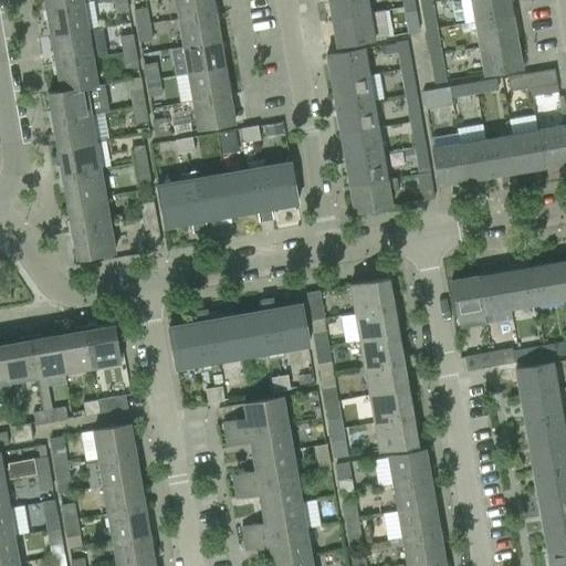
[(42,0),(44,10),(82,3),(81,0),(42,0)]
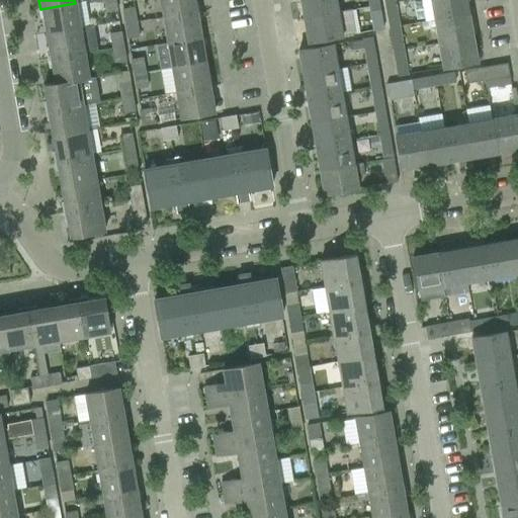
[(114,0),(102,0),(105,13),(117,10),(114,0)]
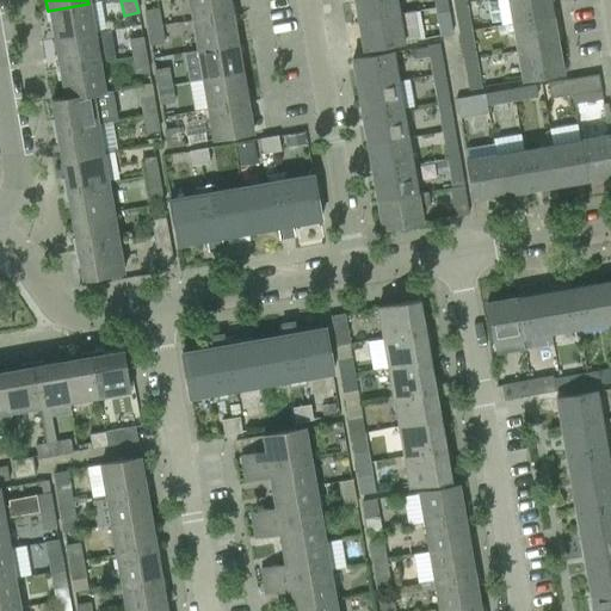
[(187,0),(191,19),(230,12),(228,0),(187,0)]
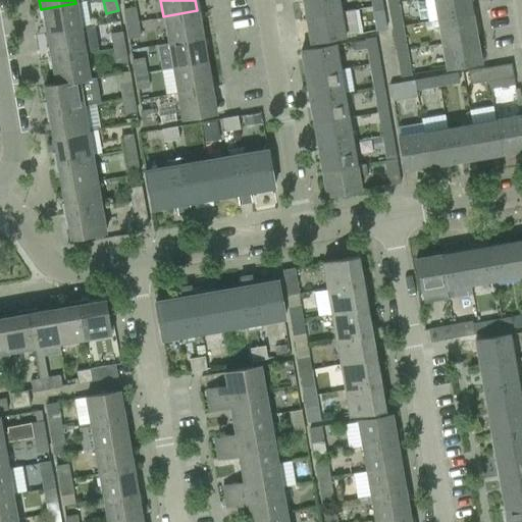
[(337,0),(302,0),(305,19),(341,13),(337,0)]
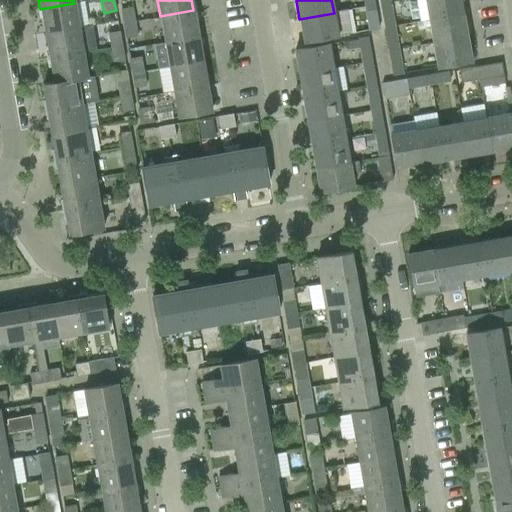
[(415,0),(419,23),(429,21),(463,15),(460,0),(415,0)]
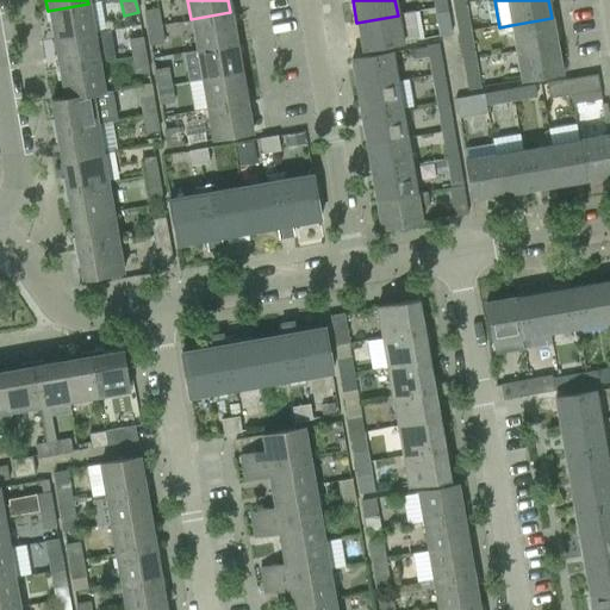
[(48,11),(54,41),(93,33),(88,4),(48,11)]
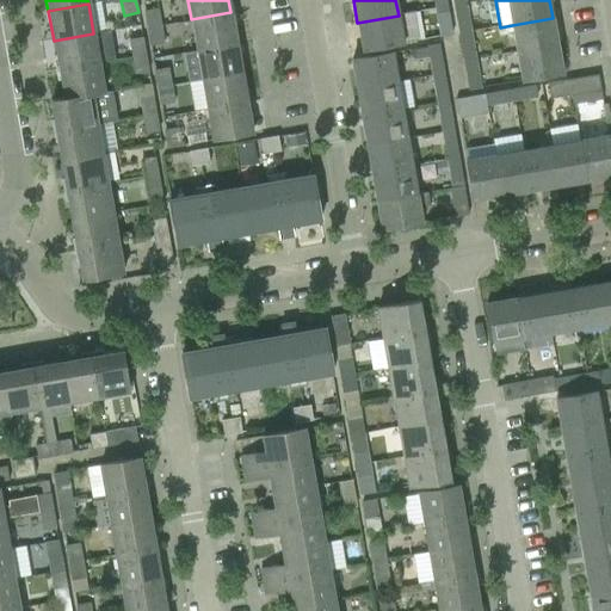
[(142,11),(146,28),(160,24),(158,8),(142,11)]
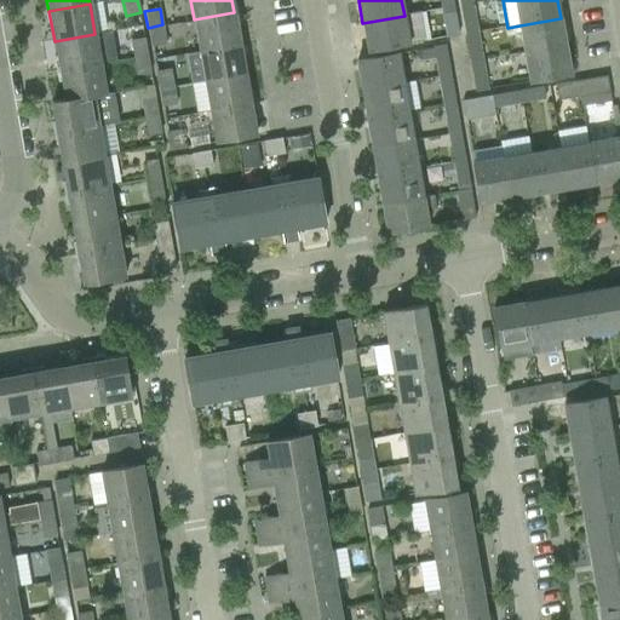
[(475,10),(460,12),(465,35),(478,33),(475,10)]
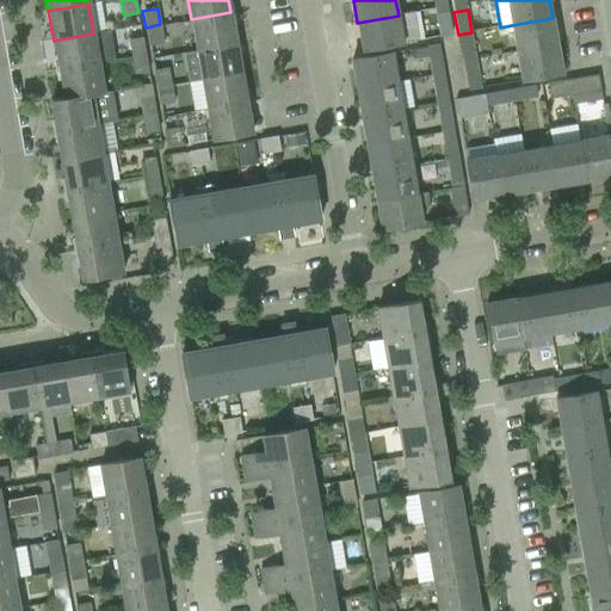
[(191,19),(196,50),(236,43),(230,12),(191,19)]
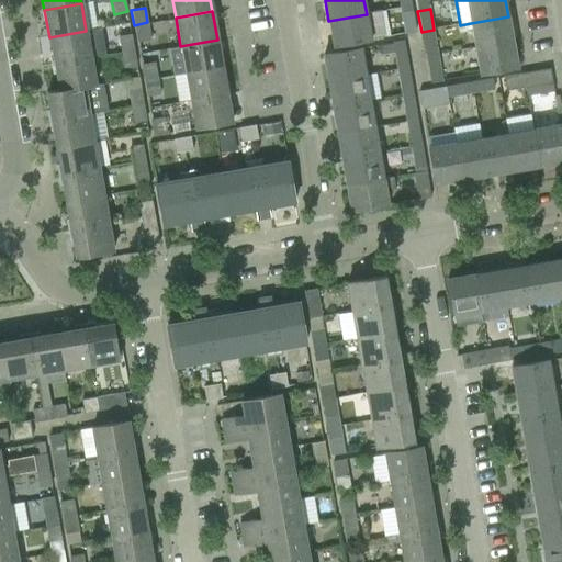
[(367,14),(328,21),(334,46),(355,42),(371,40),(384,37),(380,12),(367,14)]
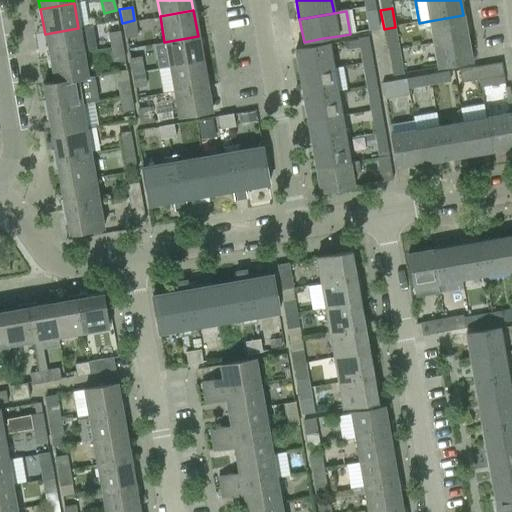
[(375,12),(365,13),(368,31),(378,30),(375,12)]
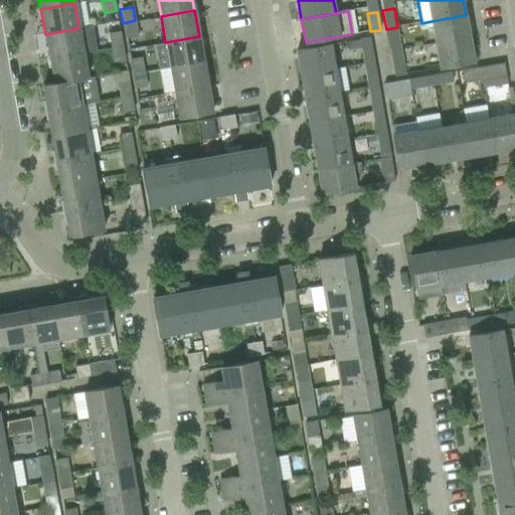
[(432,21),(436,45),(470,39),(466,15),(432,21)]
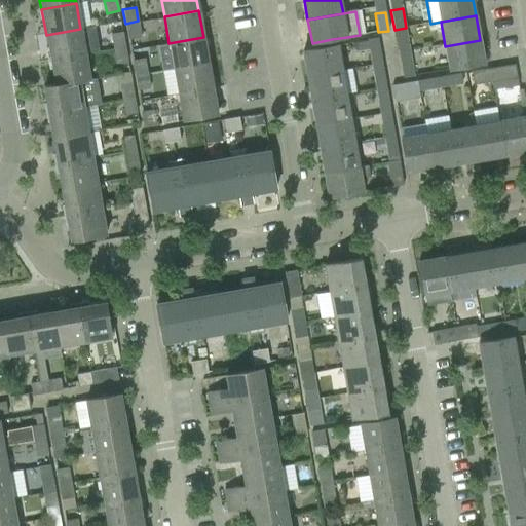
[(138,21),(125,24),(127,40),(141,38),(138,21)]
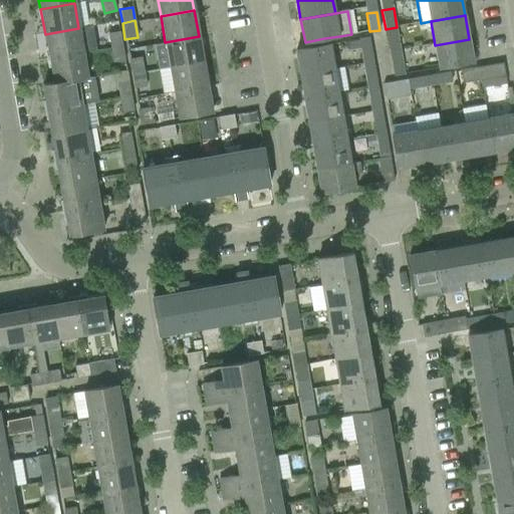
[(78,28),(45,34),(49,58),(82,53),(96,50),(91,25),(78,28)]
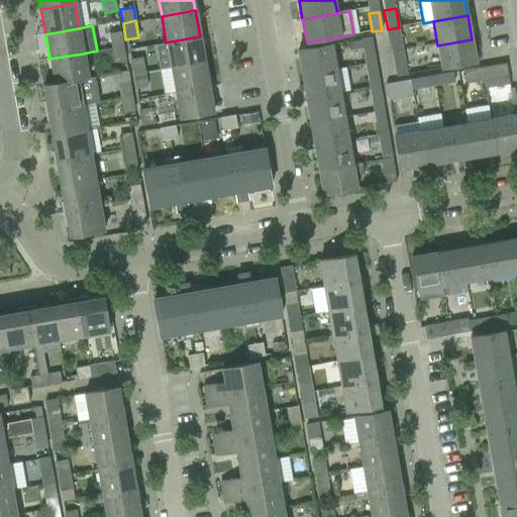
[(399,27),(388,29),(391,48),(402,46),(399,27)]
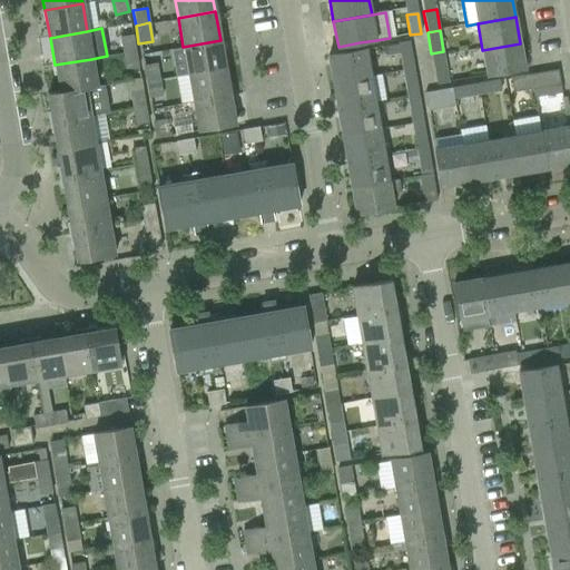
[(133,35),(119,37),(123,53),(136,51),(133,35)]
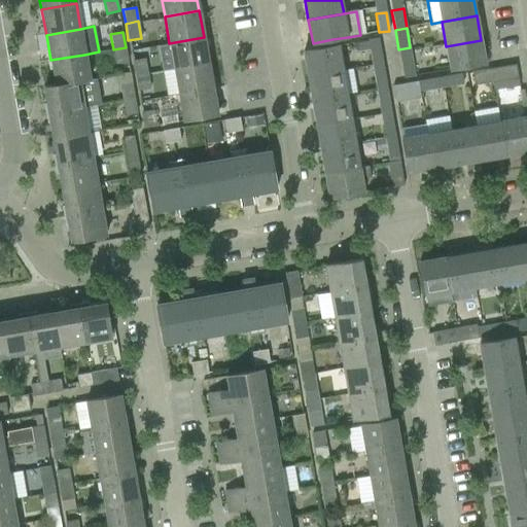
[(169,43),(173,68),(208,62),(204,37),(169,43)]
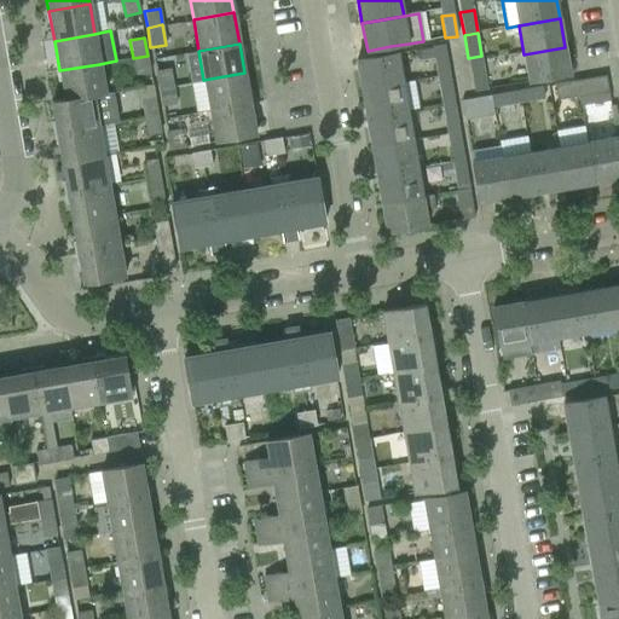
[(444,46),(432,47),(435,70),(449,68),(444,46)]
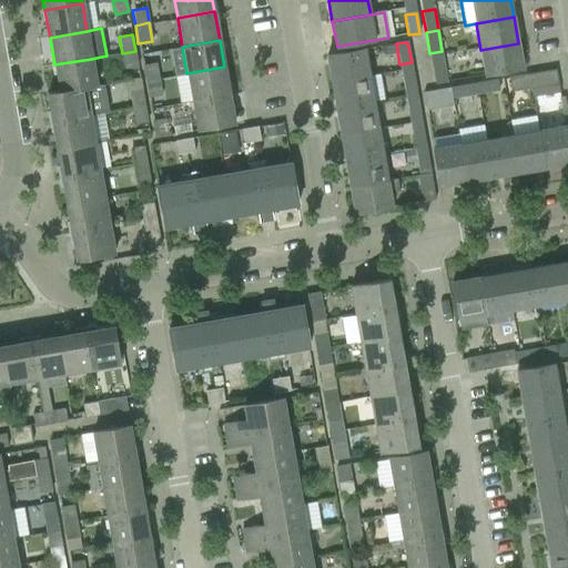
[(518,43),(480,50),(485,74),(523,68),(518,43)]
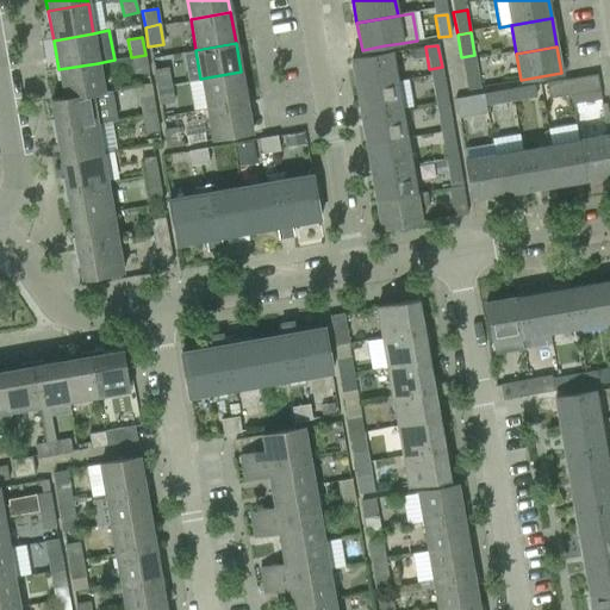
[(374,56),(350,60),(355,89),(396,82),(391,53),(374,56)]
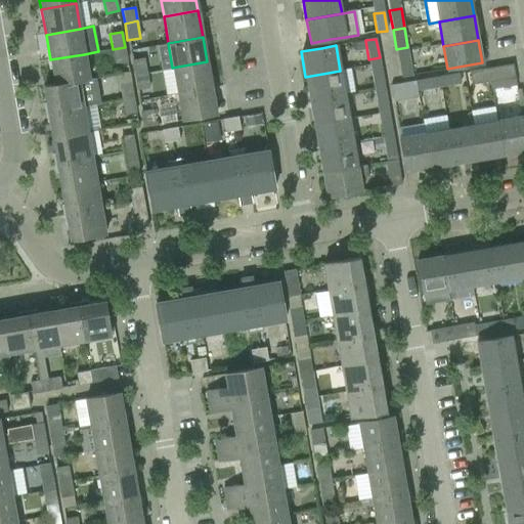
[(125,47),(113,49),(115,63),(127,61),(125,47)]
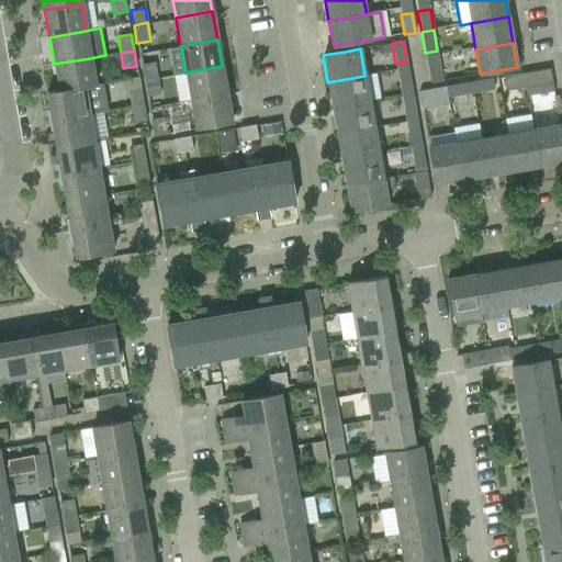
[(54,64),(58,91),(96,85),(90,58),(54,64)]
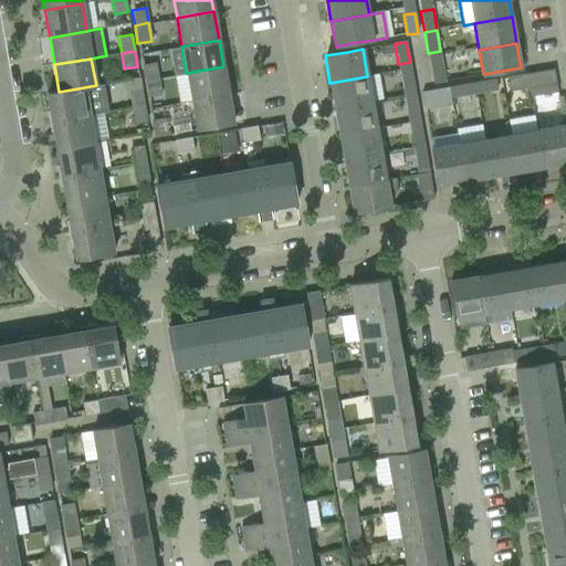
[(442,62),(430,64),(433,84),(446,82),(442,62)]
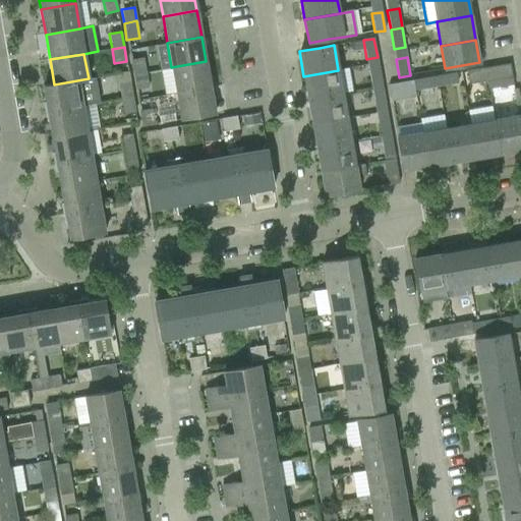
[(130,60),(132,73),(146,71),(142,58),(130,60)]
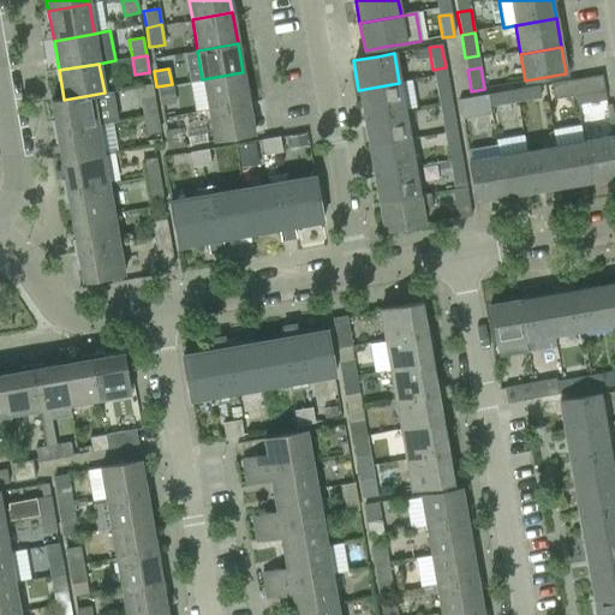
[(202,79),(208,109),(248,102),(243,72),(202,79)]
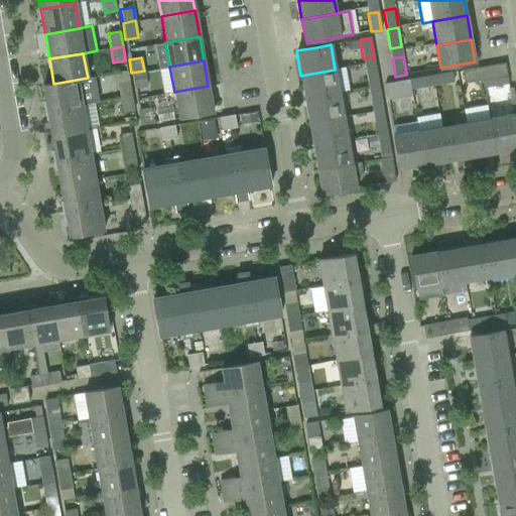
[(480,68),(482,81),(484,89),(508,84),(505,63),(480,68)]
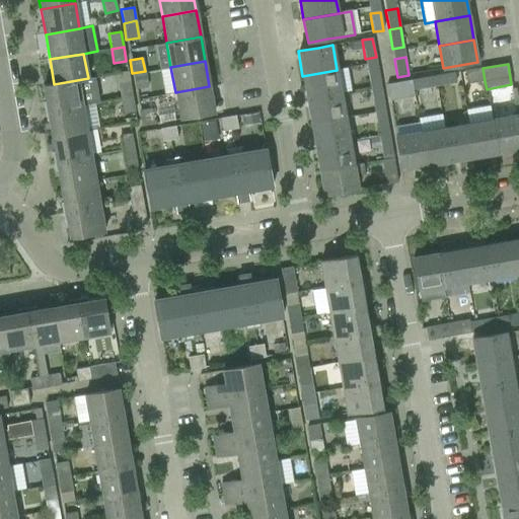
[(377,68),(367,70),(370,88),(381,87),(377,68)]
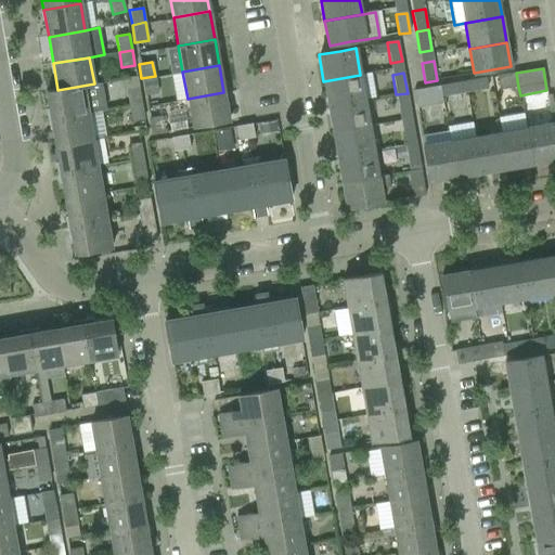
[(499,90),(518,87),(516,73),(497,76),(499,90)]
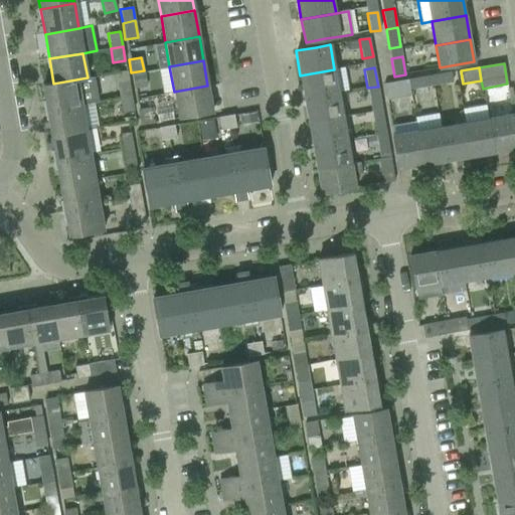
[(300,75),(305,99),(338,93),(334,69),(300,75)]
